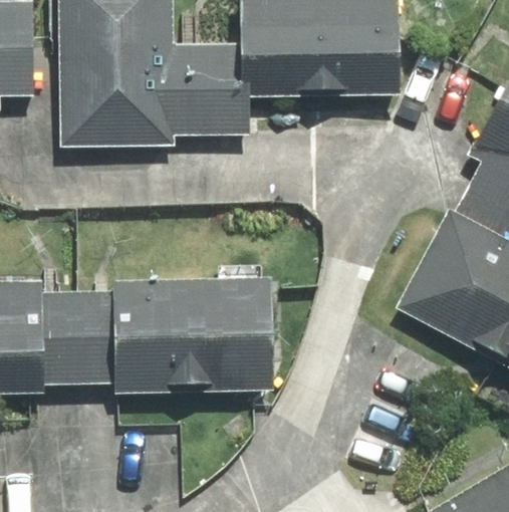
[(34,2),(0,0),(0,113),(1,97),(32,97),(34,2)]
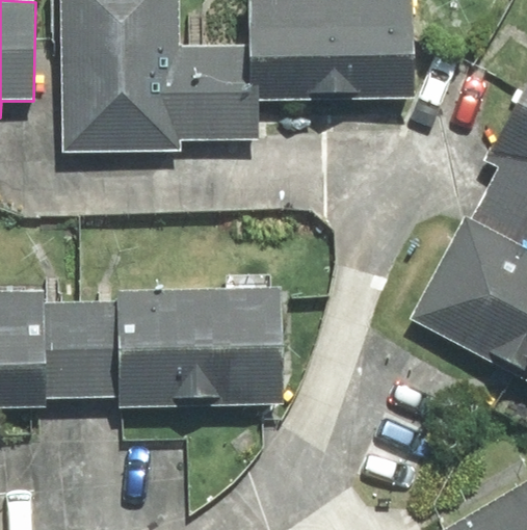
[(179,0),(64,0),(59,144),(177,149),(177,139),(262,143),(264,95),(243,94),(245,46),(178,43),(179,0)]
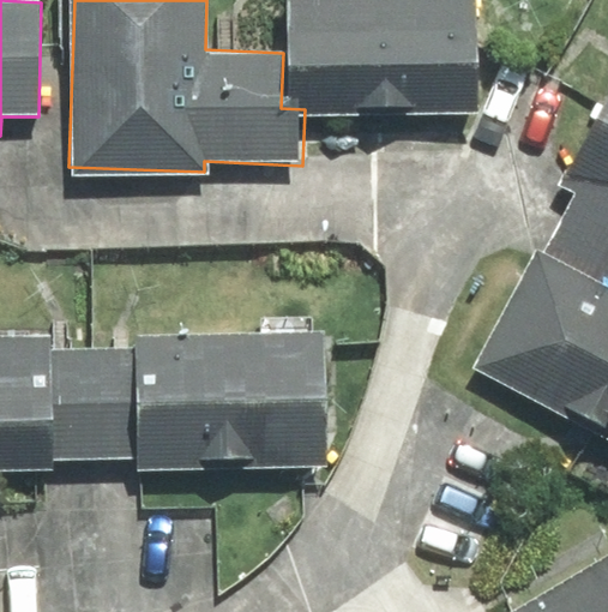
[(494,0),(288,0),(288,58),(494,64),(494,0)]
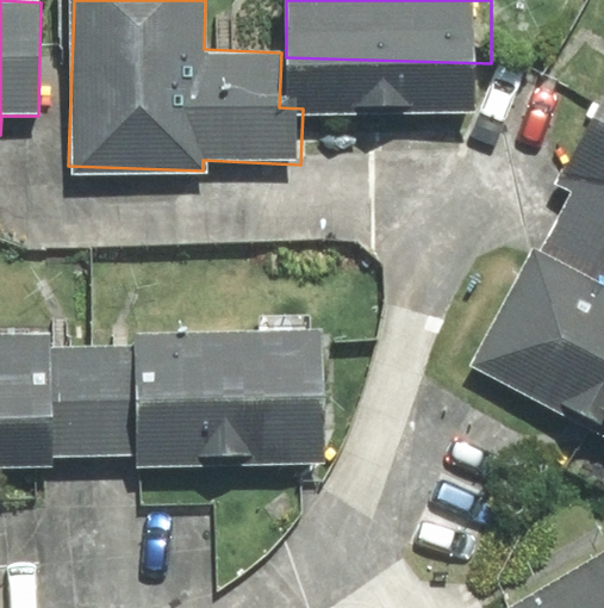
[(603,101),(561,181),(574,188),(477,371),(603,439),(603,101)]
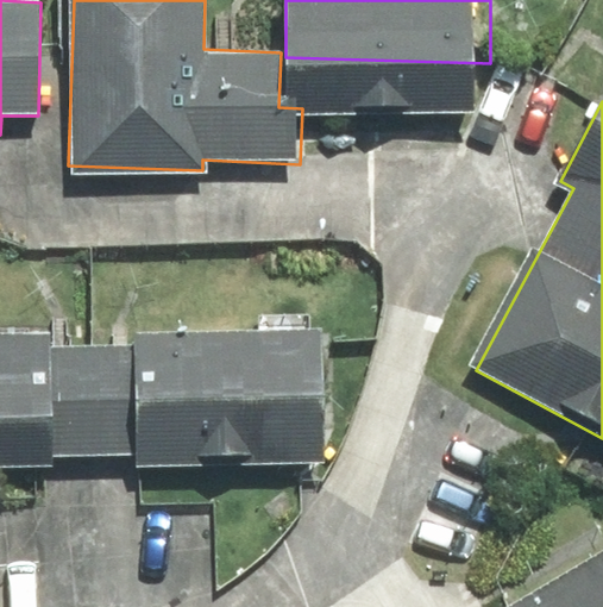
[(0,465),(48,467),(48,460),(134,461),(134,468),(331,470),(332,331),(133,329),(132,346),(54,346),(54,327),(0,326),(0,465)]
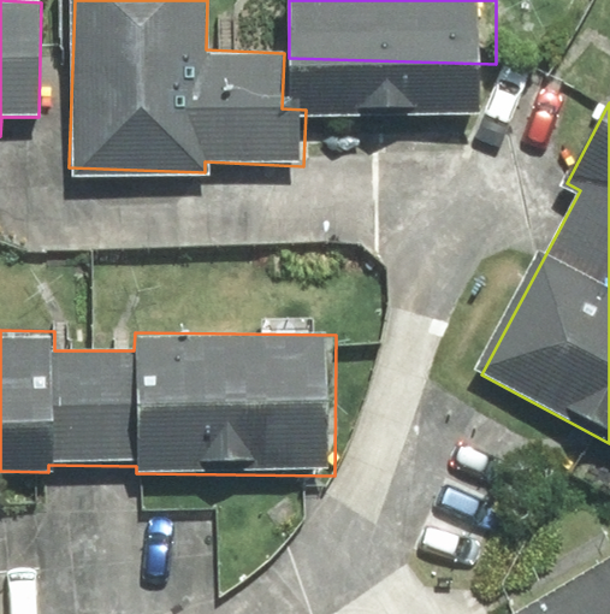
[(609,613),(609,553),(505,613),(609,613)]
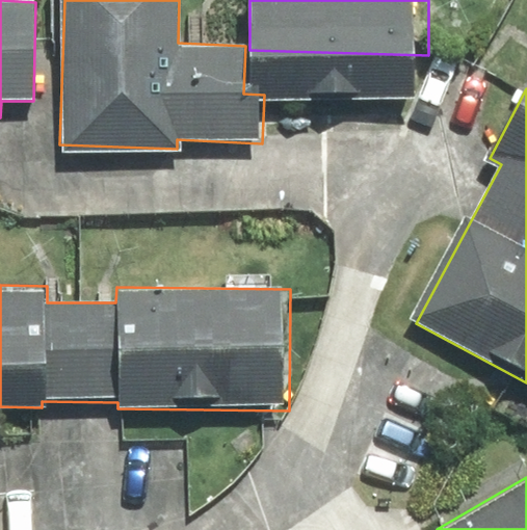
All buildings are outlined.
